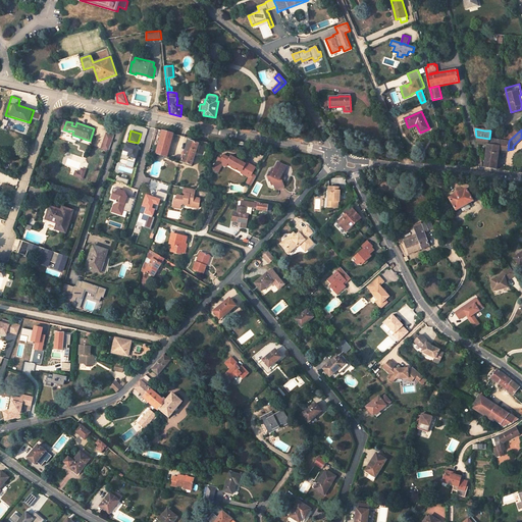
[(163,131),(156,154),(167,157),(173,134),(163,131)]
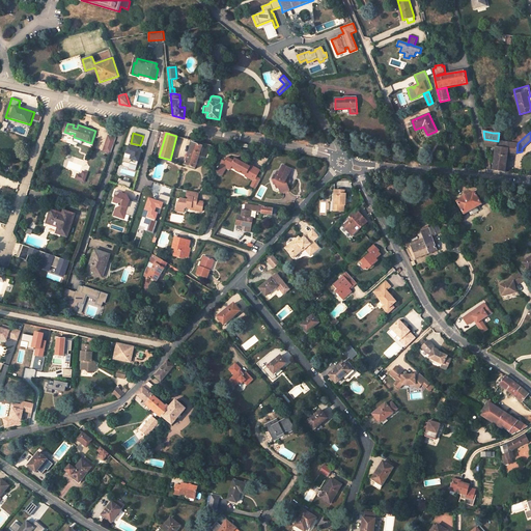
[(108,138),(103,151),(109,152),(114,140),(108,138)]
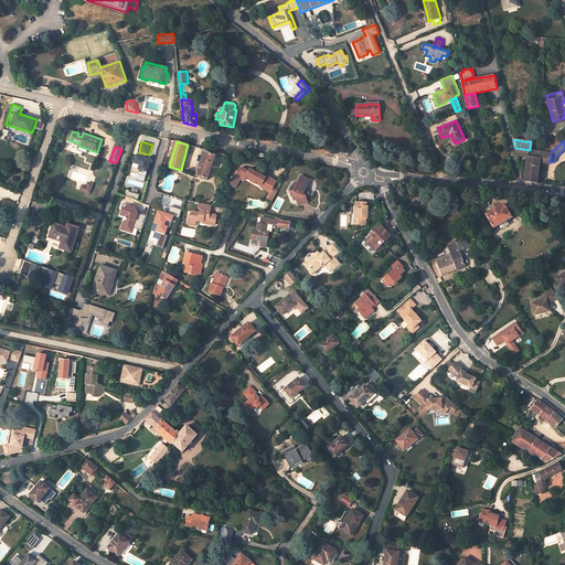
[(518,156),(528,157),(525,181),(537,183),(541,162),(550,163),(550,162),(551,152),(545,152),(530,150),(515,148),(518,156)]
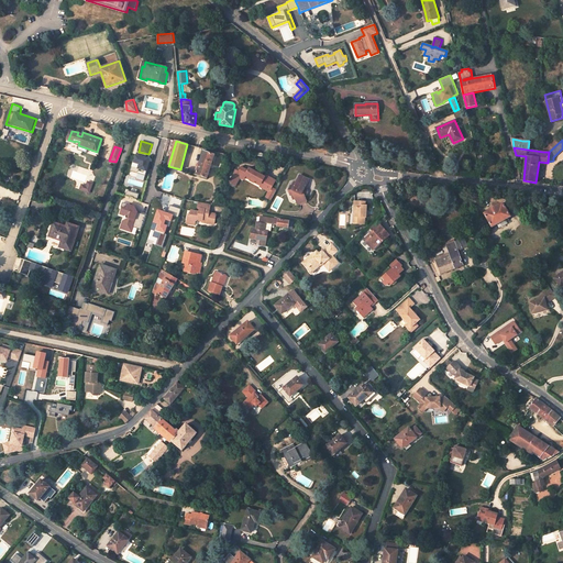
[(207,178),(216,154),(205,151),(200,165),(198,164),(197,166),(199,166),(197,175),(207,178)]
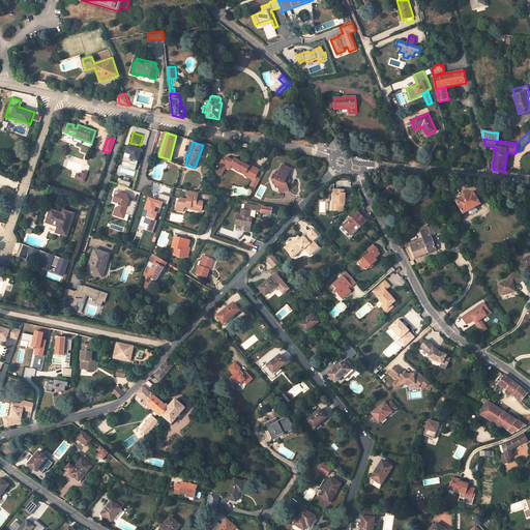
[(140,163),(144,150),(128,145),(123,165),(129,167),(131,160),(140,163)]
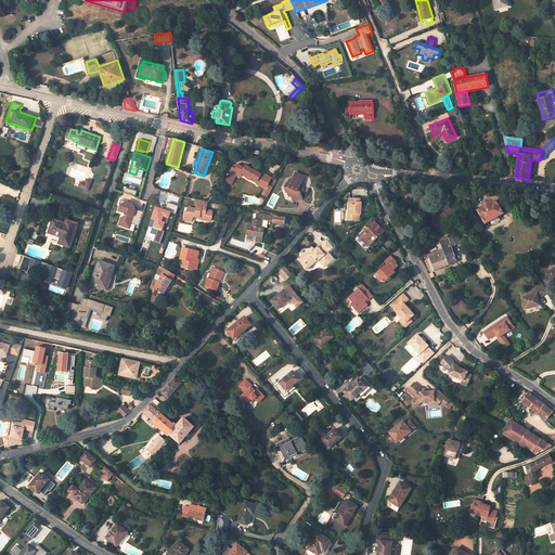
[(267,184),(271,178),(261,172),(260,175),(245,166),(244,168),(237,165),(234,170),(241,173),(241,175),(246,178),(249,180),(250,180),(256,182),(266,188),(267,184)]
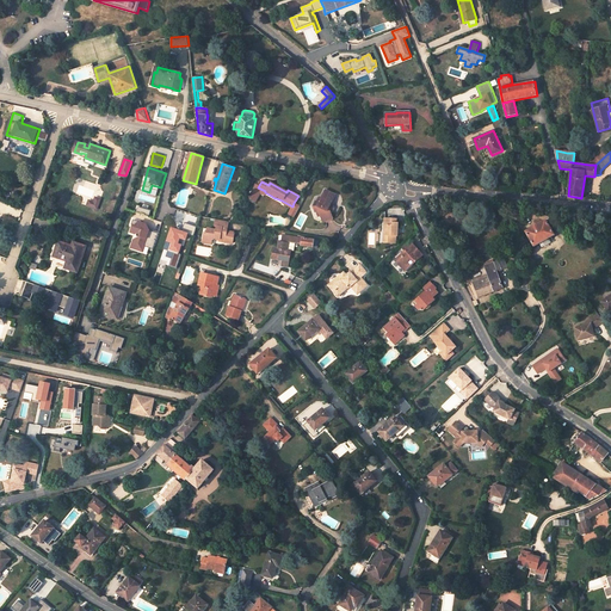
[(334,195),(325,190),(320,198),(316,207),(320,216),(322,222),(332,218),(331,213),(332,209),(331,204),(334,195)]
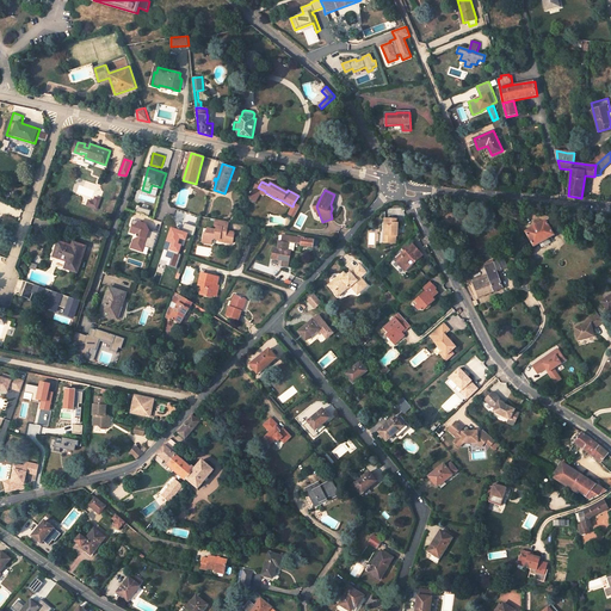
[(98,210),(103,199),(96,196),(93,201),(90,199),(86,207),(98,210)]
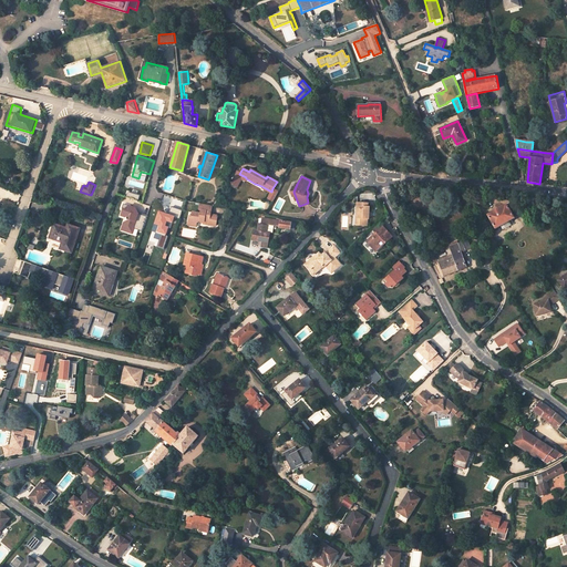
[(271,192),(267,198),(272,200),(278,192),(272,188),(271,192)]
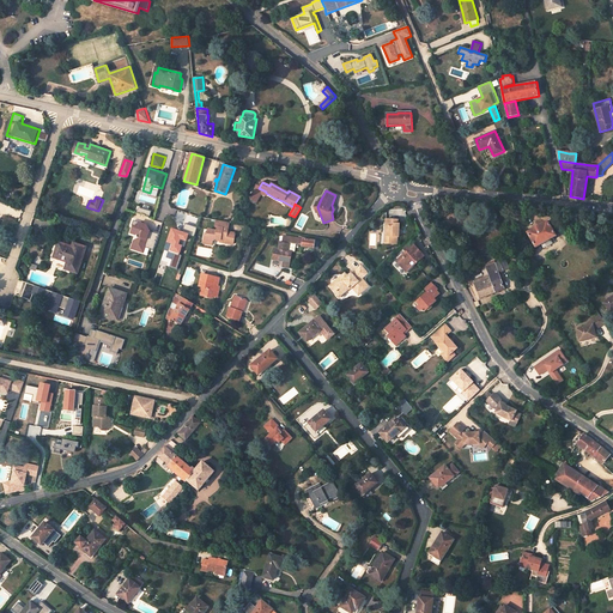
[(144,255),(147,243),(153,244),(156,238),(161,240),(167,220),(165,219),(161,217),(161,216),(151,212),(149,220),(150,222),(147,226),(138,223),(128,250),(144,255)]
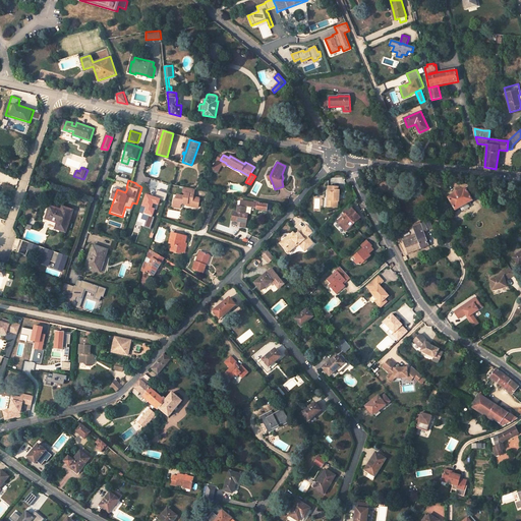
[(327,192),(327,198),(329,198),(329,208),(336,208),(337,201),(338,201),(338,199),(338,195),(339,190),(337,190),(337,187),(330,186),(330,192),(327,192)]
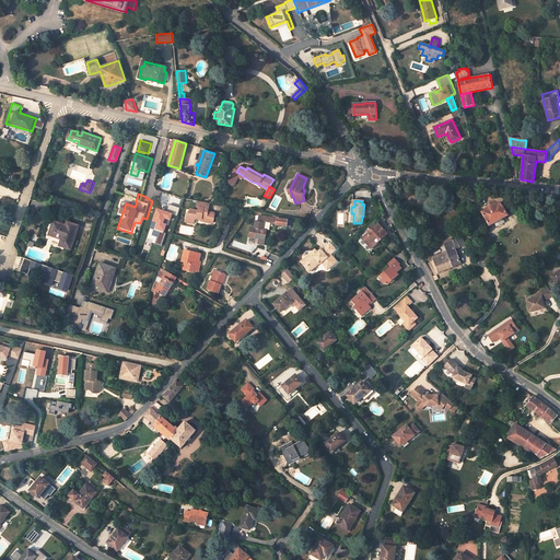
[(197,219),(202,220),(202,221),(213,223),(216,213),(208,211),(210,203),(198,201),(197,207),(199,208),(199,211),(190,209),(189,213),(187,213),(186,220),(194,221),(195,220),(197,219)]
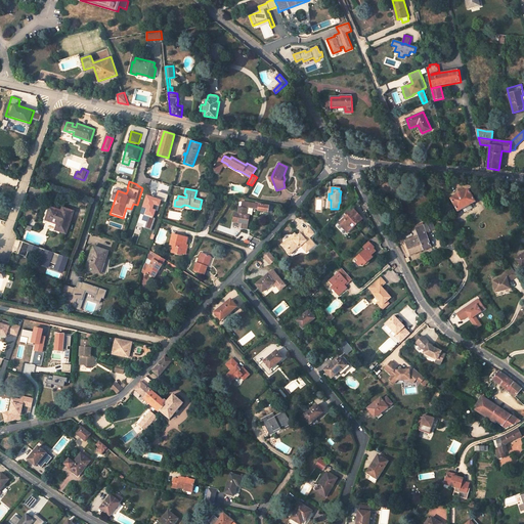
[(476,202),(469,188),(453,198),(452,197),(451,198),(451,199),(450,199),(459,212),(463,209),(471,205),(476,202)]
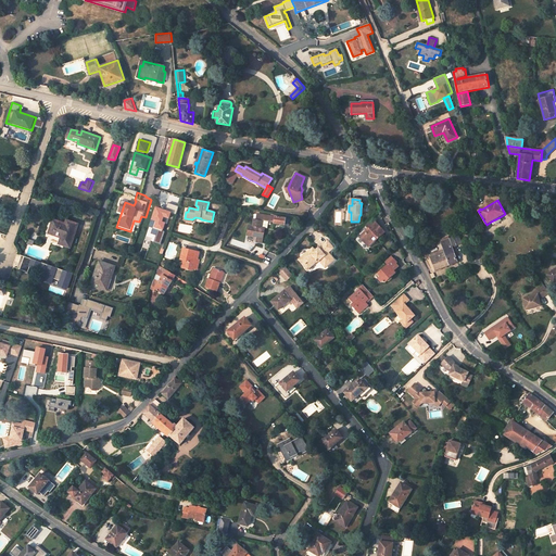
[(172,222),(174,212),(158,207),(152,228),(165,231),(168,220),(172,222)]
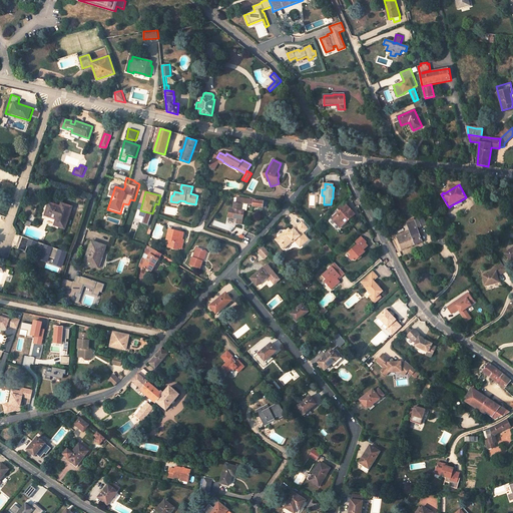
[(242,219),(243,212),(241,212),(241,209),(244,210),(245,210),(246,203),(242,202),(242,204),(234,203),(233,208),(229,207),(228,216),(242,219)]
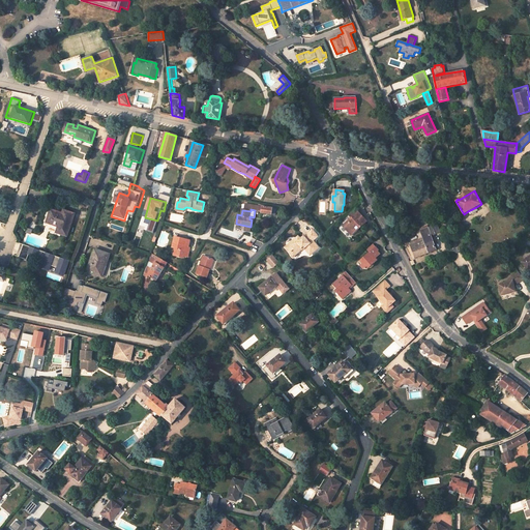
[(66,236),(75,214),(64,211),(63,213),(62,215),(60,214),(61,213),(51,210),(49,216),(48,215),(47,222),(59,226),(57,232),(61,234),(66,236)]
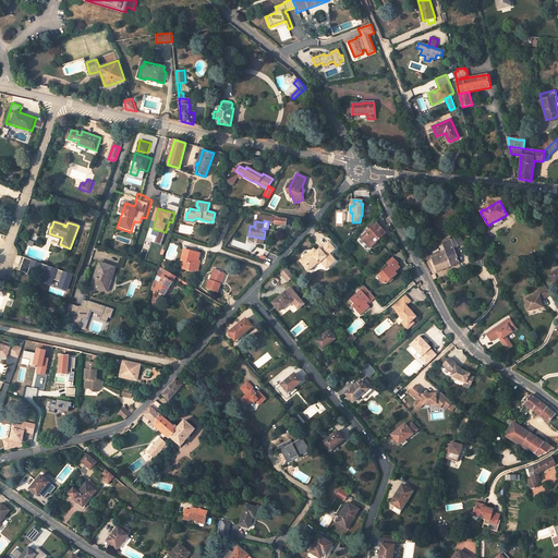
[(387,233),(377,223),(374,227),(373,226),(361,238),(371,247),(376,243),(375,242),(379,239),(379,240),(387,233)]
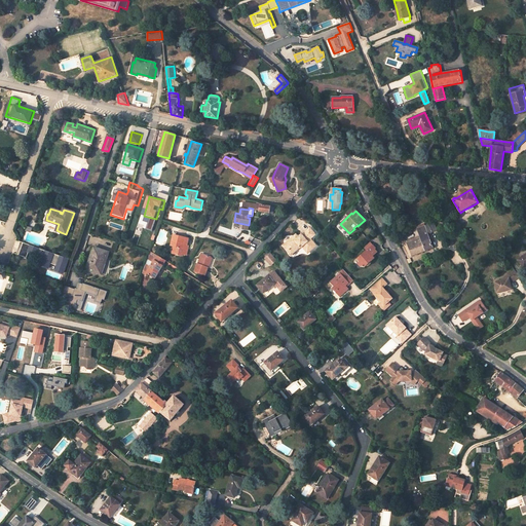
[(152,230),(156,220),(150,218),(147,228),(152,230)]
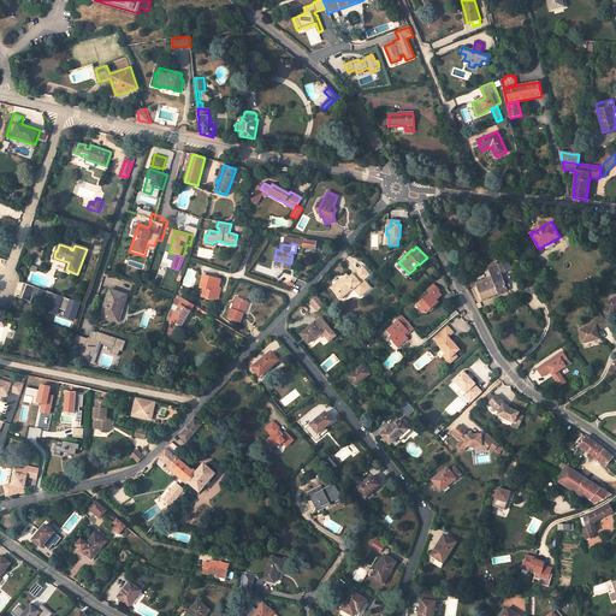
[(507,272),(503,264),(489,268),(492,279),(479,284),(479,283),(477,283),(478,285),(477,285),(483,300),(508,290),(501,274),(507,272)]
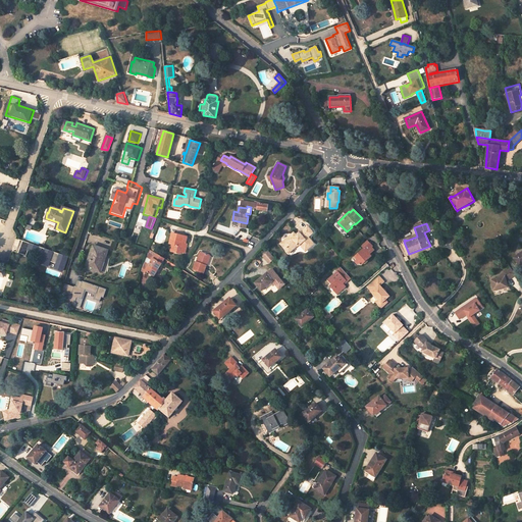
[(296,236),(293,239),(290,236),(280,244),(284,249),(286,247),(291,252),(298,246),(299,246),(300,245),(305,252),(314,244),(308,237),(313,232),(307,226),(300,233),(299,232),(296,236)]
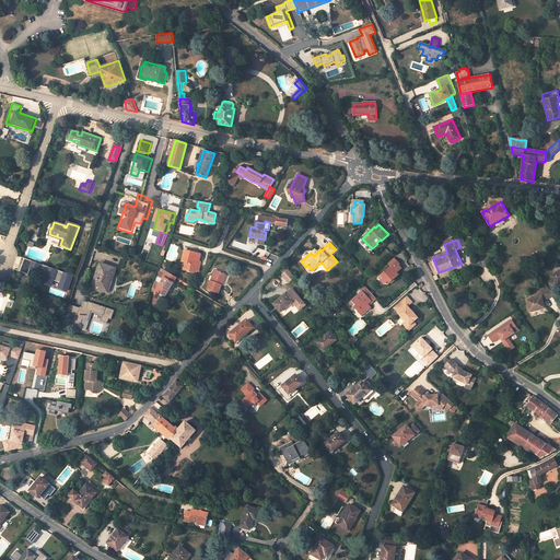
[(201,254),(185,251),(183,261),(185,261),(187,263),(185,270),(195,272),(195,270),(199,271),(200,266),(198,265),(198,261),(199,261),(201,254)]
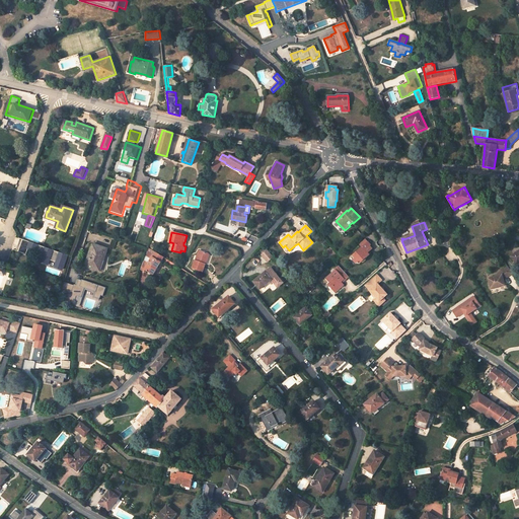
[(64,272),(69,255),(20,239),(17,251),(39,258),(38,263),(64,272)]
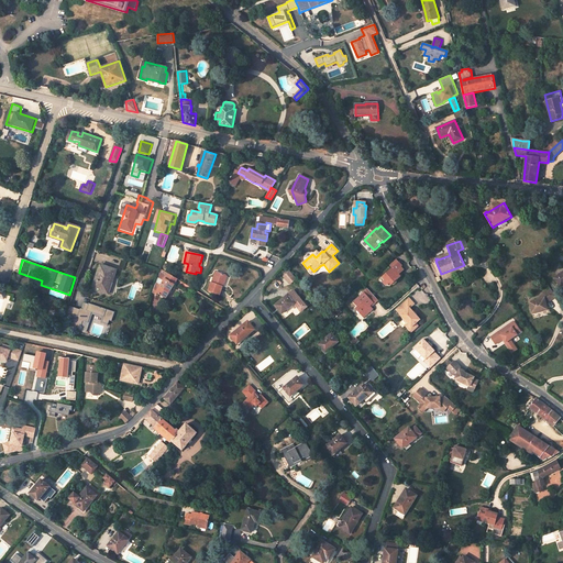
[(393,268),(383,277),(386,280),(384,283),(387,286),(390,286),(393,285),(395,285),(397,283),(397,279),(400,277),(399,275),(399,274),(404,271),(401,267),(403,266),(399,263),(393,268)]
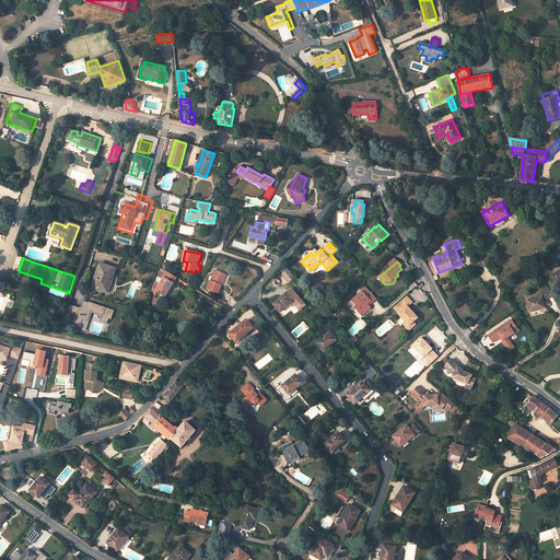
[(106,292),(112,275),(114,276),(116,268),(101,264),(92,287),(106,292)]
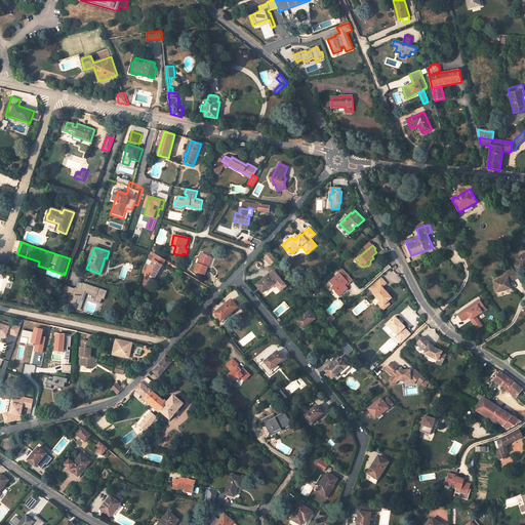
[(152,263),(150,267),(146,264),(143,273),(146,275),(148,273),(155,278),(164,261),(166,259),(151,250),(148,259),(152,263)]
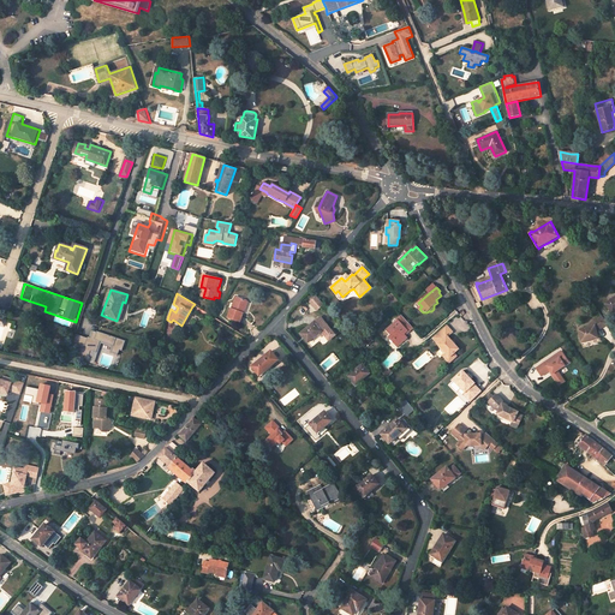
[(309,303),(317,311),(324,305),(317,296),(309,303)]
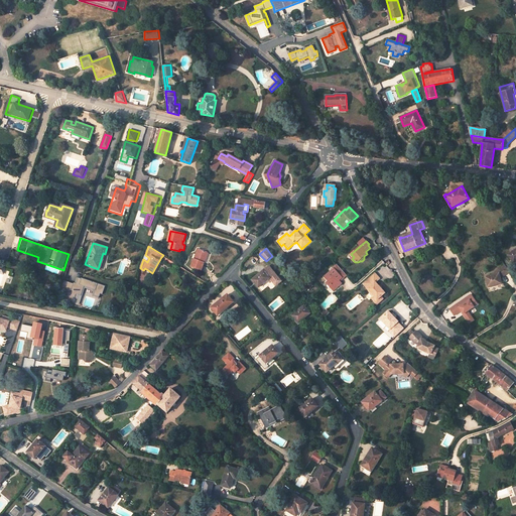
[(204,262),(207,252),(198,249),(195,259),(194,259),(190,266),(202,270),(204,263),(204,262)]
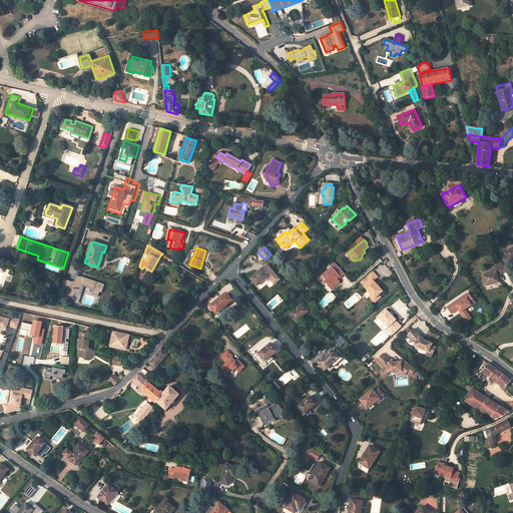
[(162,259),(171,265),(173,262),(162,253),(160,255),(163,258),(162,259)]
